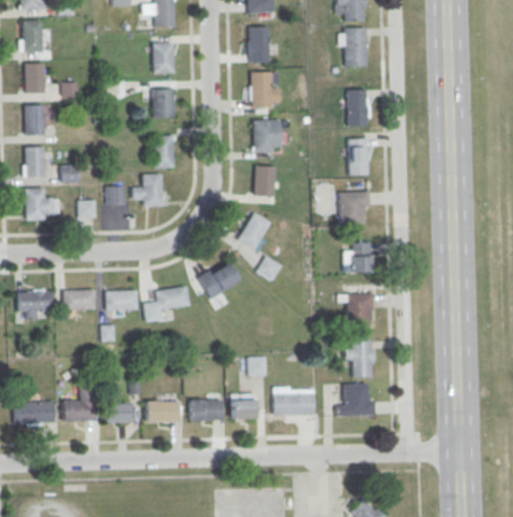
[(20,0),(39,0),(40,10),(21,11),(20,0)]
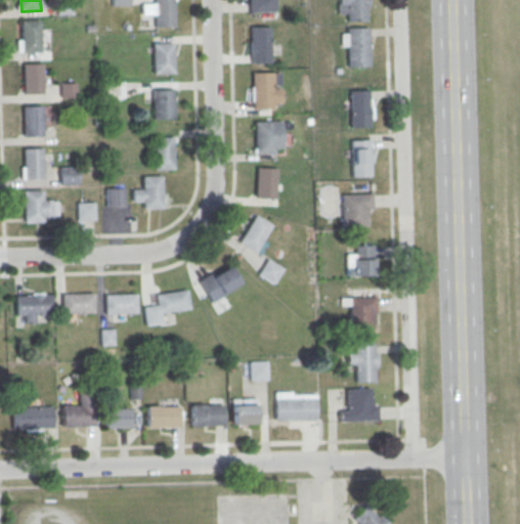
[(158,0),(177,0),(178,29),(159,29),(158,0)]
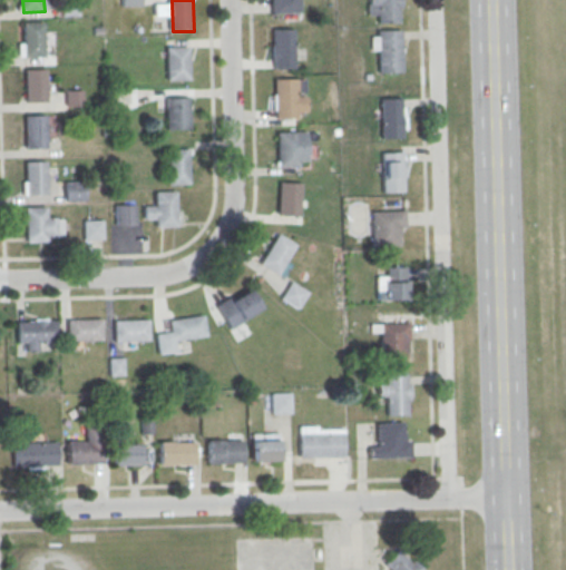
[(274,0),(303,0),(303,13),(275,15),(274,0)]
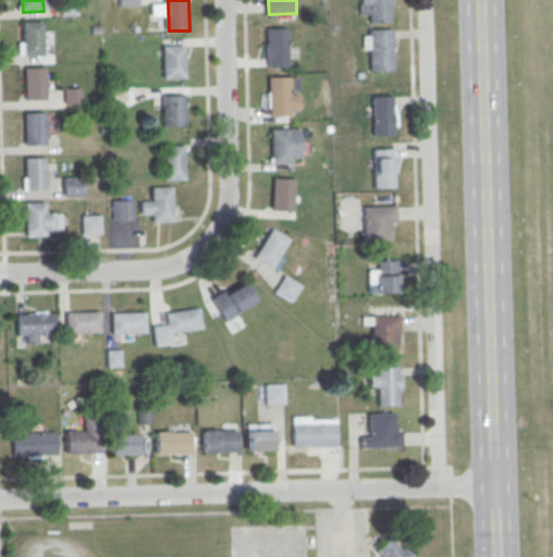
[(371,0),(392,0),(393,24),(372,25),(371,0)]
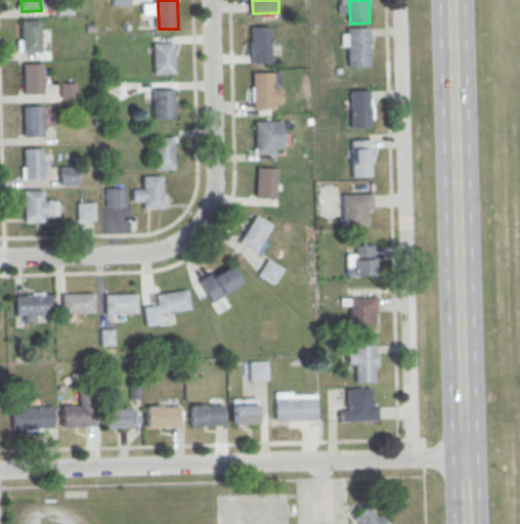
[(24,22),(43,22),(43,53),(24,53),(24,22)]
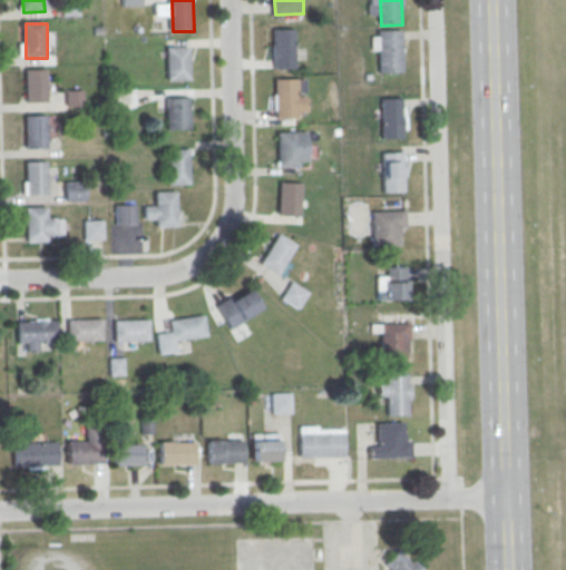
[(275,29),(296,29),(298,69),(276,70),(275,29)]
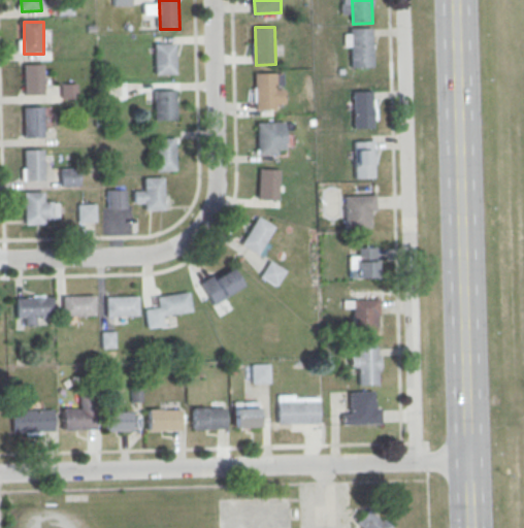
[(352,29),(373,28),(374,68),(353,69),(352,29)]
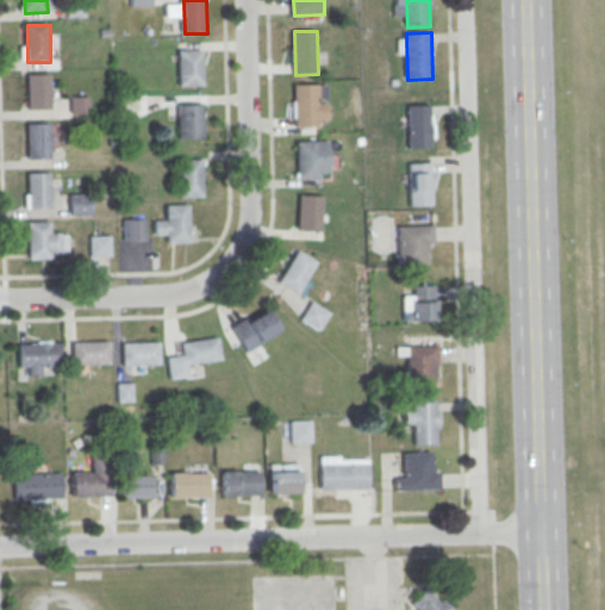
[(182,51),(205,50),(205,88),(182,88),(182,51)]
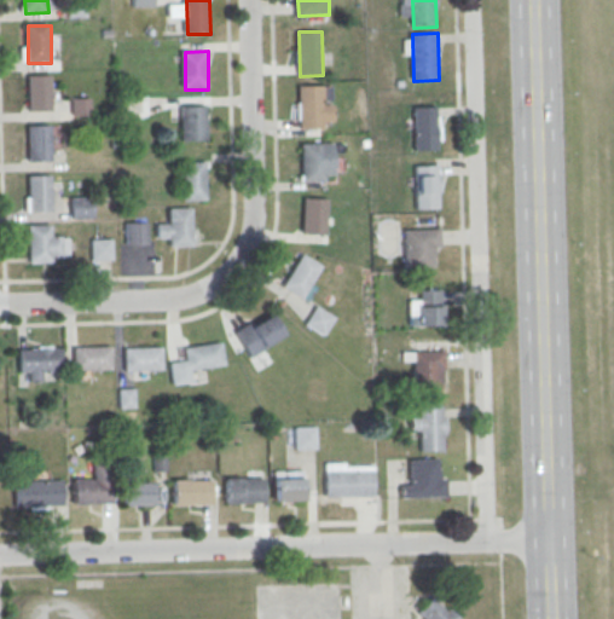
[(30,75),(54,75),(54,113),(32,114),(30,75)]
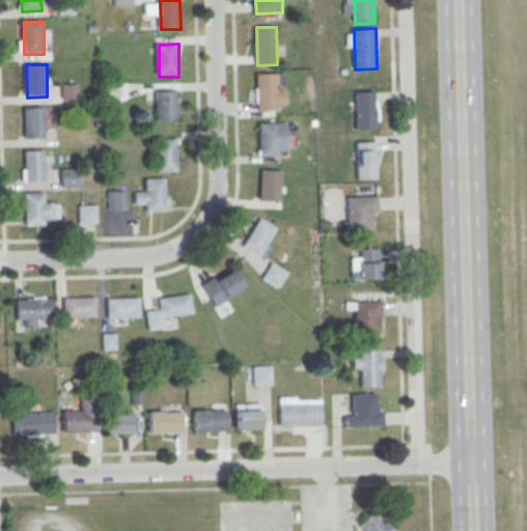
[(257,75),(287,74),(288,105),(278,105),(279,110),(259,111),(257,75)]
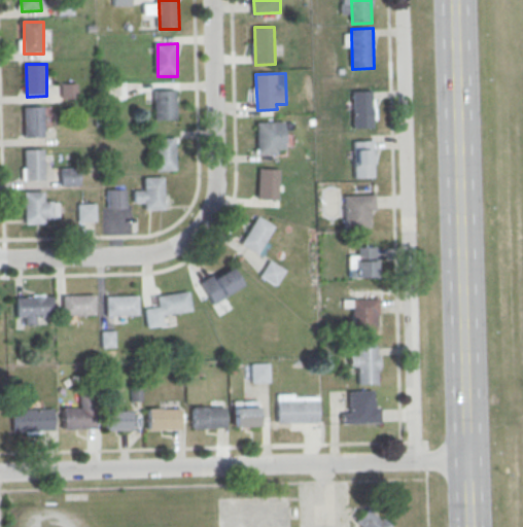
[(157,91),(178,91),(179,120),(158,120),(157,91)]
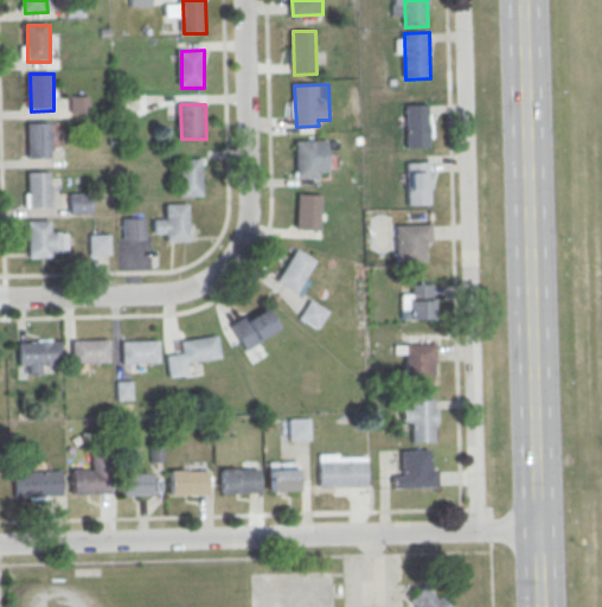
[(408,107),(430,106),(431,147),(409,148),(408,107)]
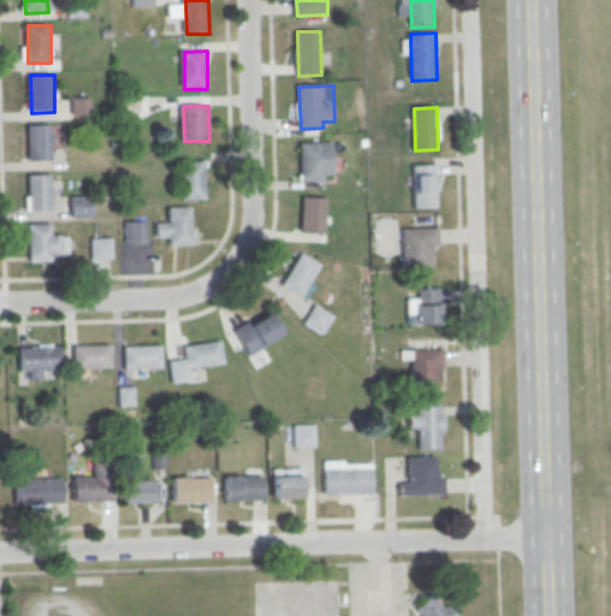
[(30,125),(53,124),(54,163),(31,163),(30,125)]
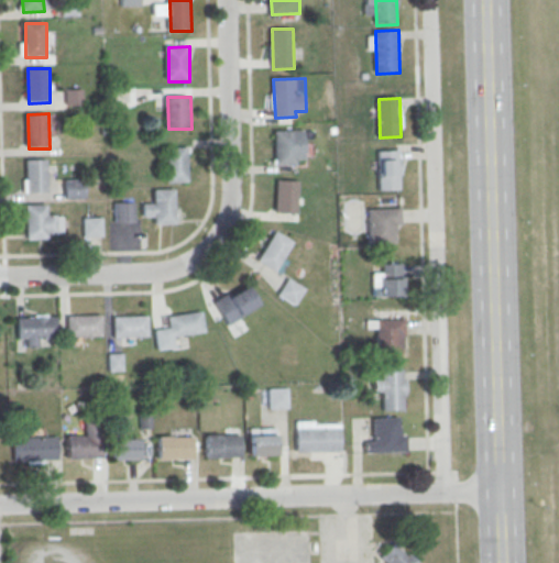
[(276,132),(306,131),(306,159),(297,161),(297,166),(276,166),(276,132)]
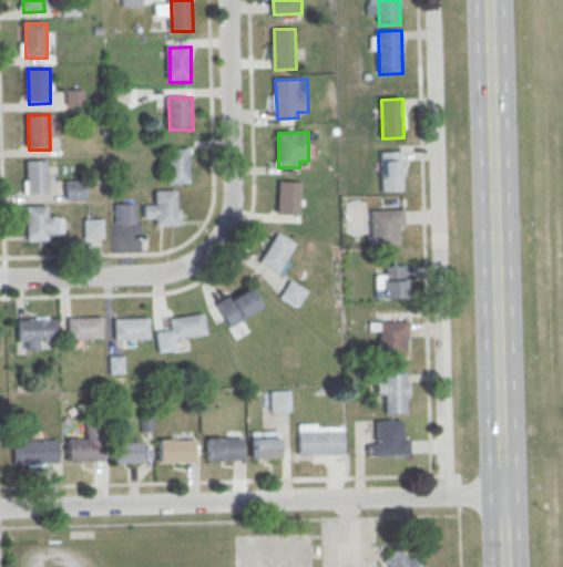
[(170,150),(191,150),(191,184),(170,185),(170,150)]
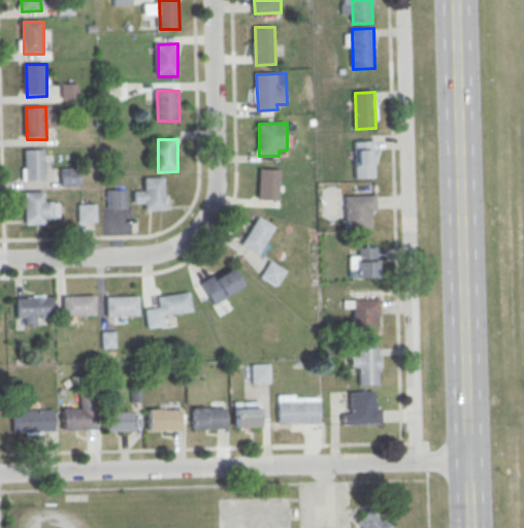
[(356,142),(375,141),(377,173),(357,174),(356,142)]
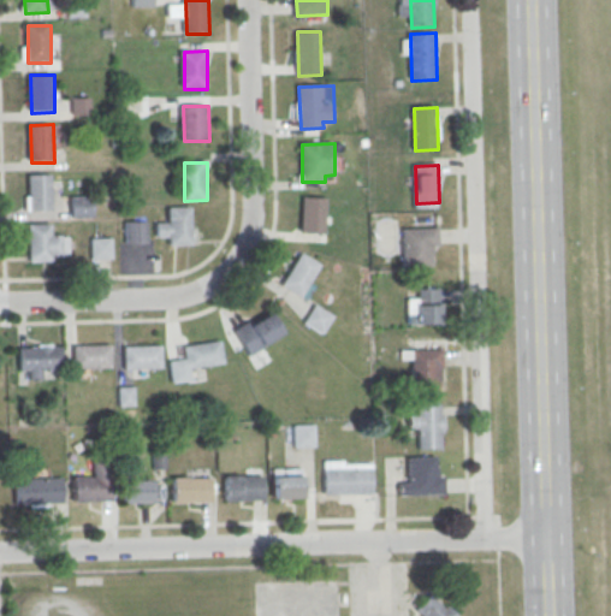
[(30,175),(53,175),(54,212),(31,212),(30,175)]
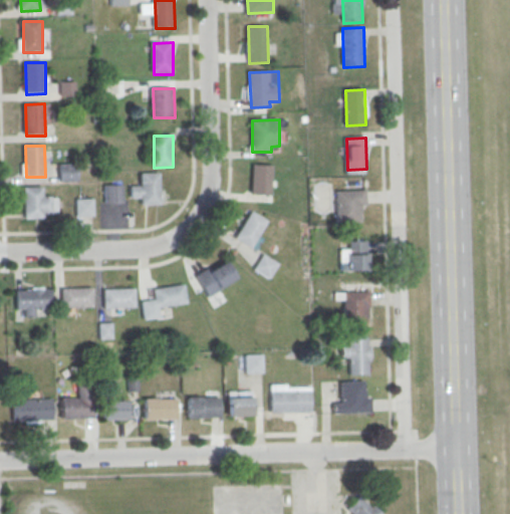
[(61,181),(79,181),(79,163),(61,163),(61,181)]
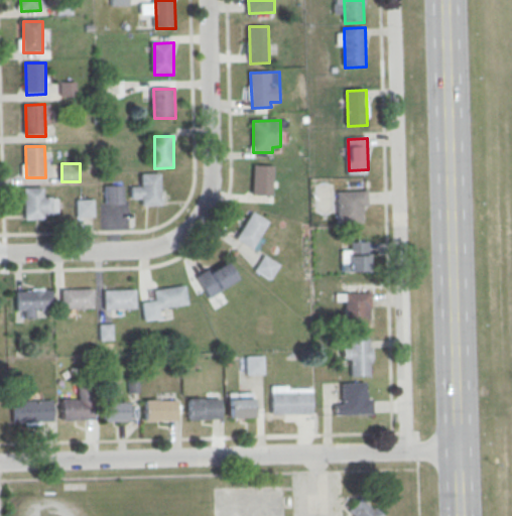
[(275,164),(255,164),(255,195),(275,195),(275,164)]
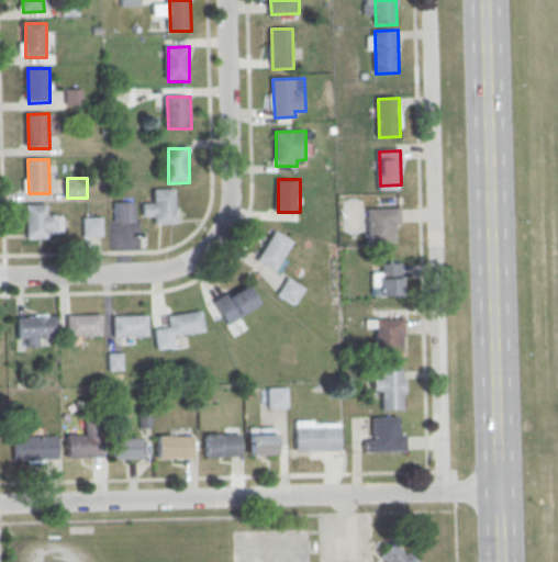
[(156,190),(177,190),(177,224),(156,224),(156,190)]
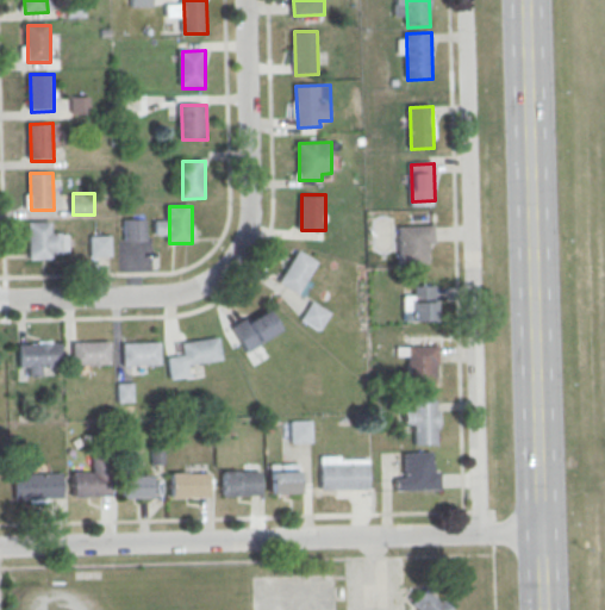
[(148,218),(126,218),(126,241),(149,241),(148,218)]
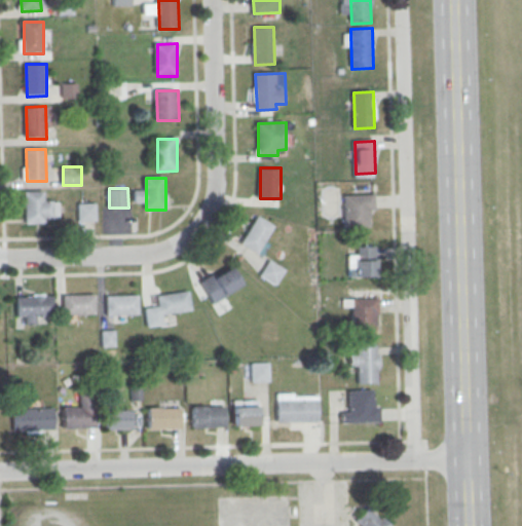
[(26,192),(46,192),(46,224),(27,225),(26,192)]
